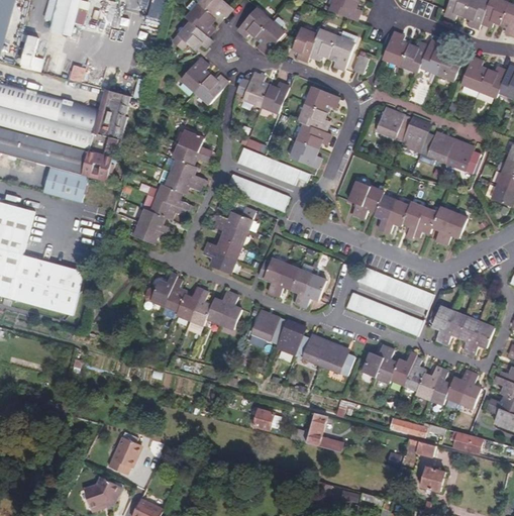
[(47,0),(42,18),(52,21),(49,30),(61,33),(64,21),(72,23),(74,17),(78,0),(47,0)]
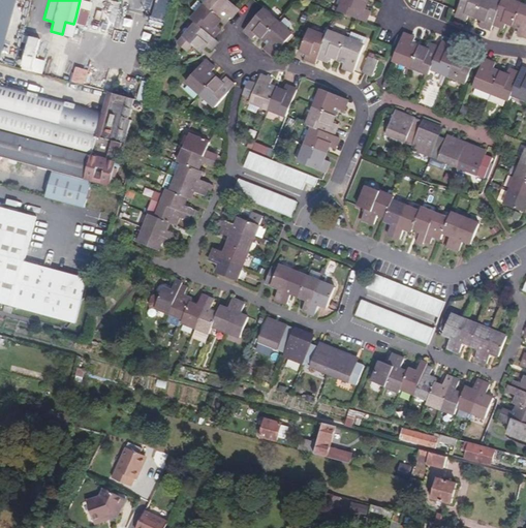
[(150,0),(147,12),(161,17),(165,2),(158,0),(150,0)]
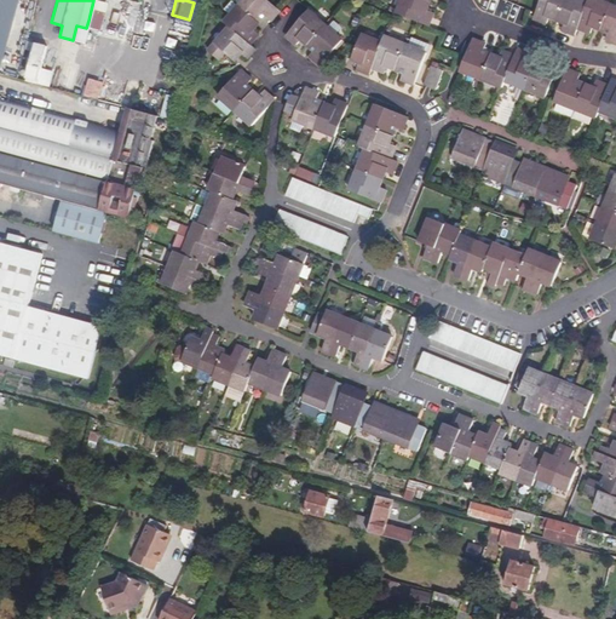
[(268,21),(277,10),(265,0),(239,0),(236,4),(255,22),(263,15),(264,17),(268,21)]
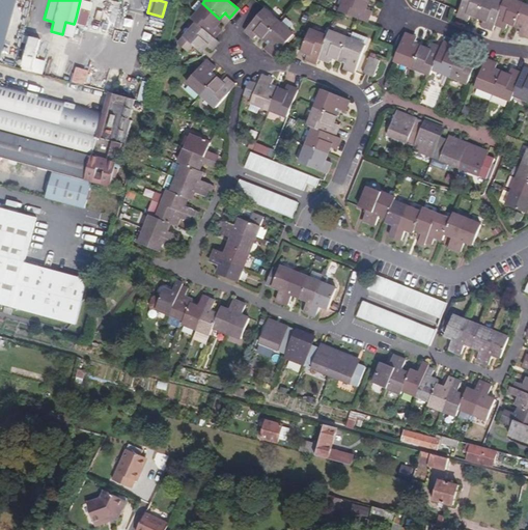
[(366,1),(363,0),(342,0),(337,11),(364,22),(369,10),(364,7),(366,1)]
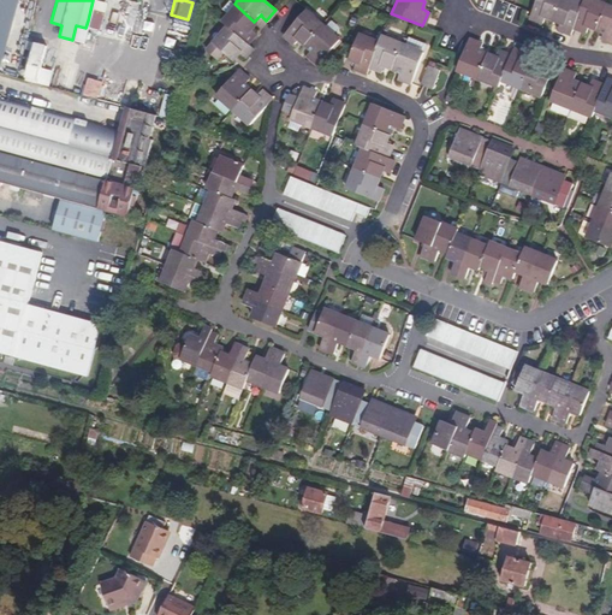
[(542,17),(551,19),(558,0),(534,0),(528,18),(541,23),(542,17)]
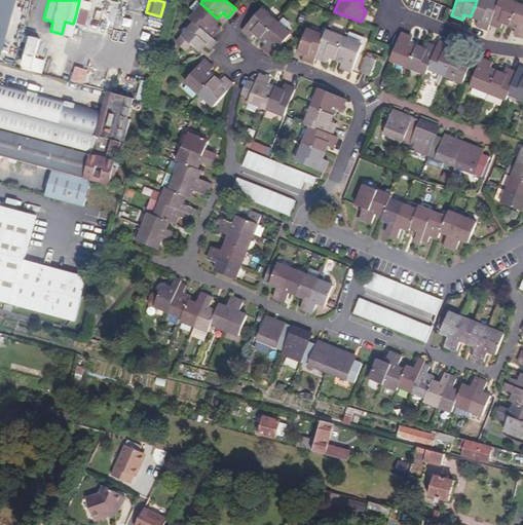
[(486,29),(488,24),(496,2),(491,0),(477,0),(471,16),(477,19),(475,25),(486,29)]
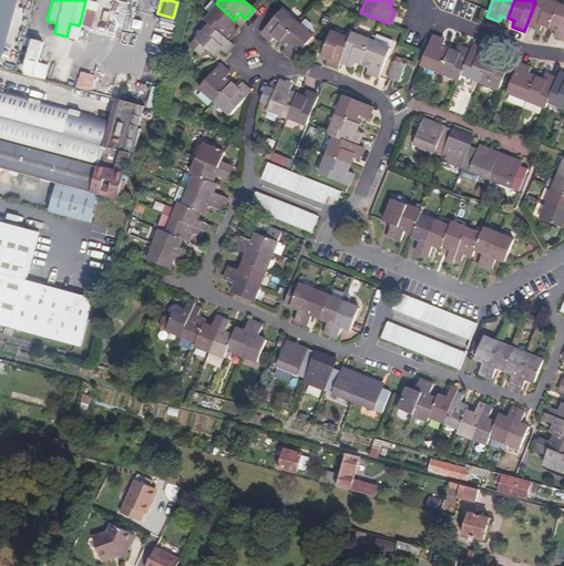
[(541,23),(549,27),(557,3),(549,0),(536,0),(535,2),(526,26),(539,30),(541,23)]
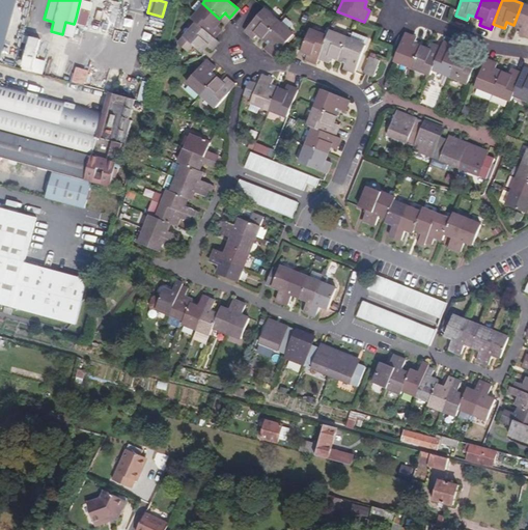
[(219,19),(202,3),(190,18),(195,23),(213,37),(214,36),(218,31),(220,29),(218,27),(215,24),(219,19)]
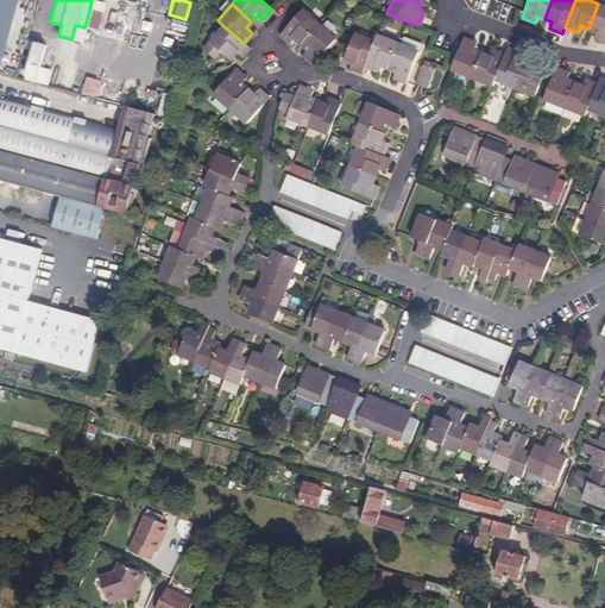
[(604,6),(598,4),(588,29),(596,31),(594,38),(604,42),(604,6)]
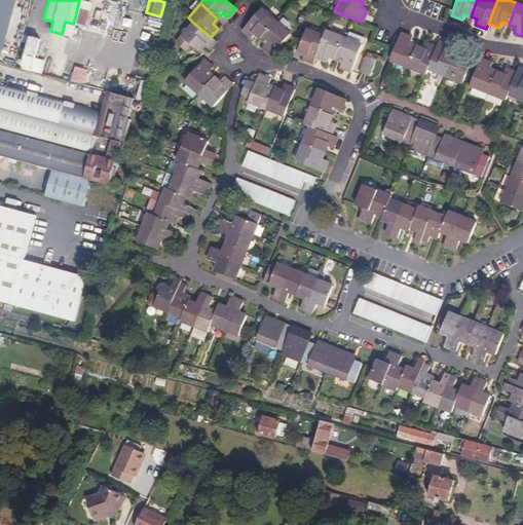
[(259,38),(273,21),(260,8),(240,30),(246,34),(249,37),(253,33),(259,38)]
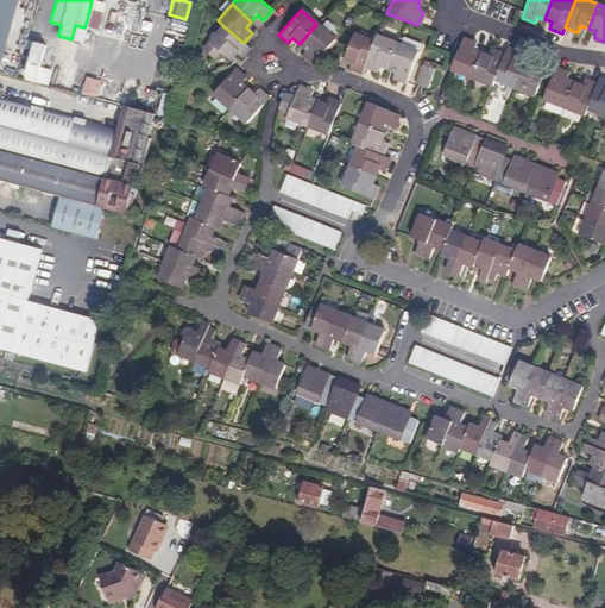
[(307,60),(312,64),(333,38),(316,24),(300,44),(306,50),(301,55),(307,60)]
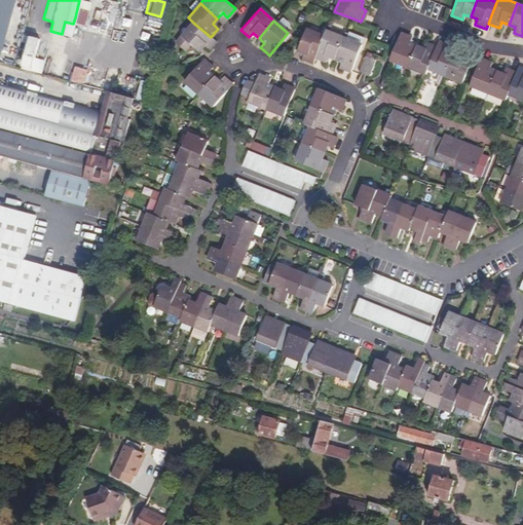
[(207,49),(210,46),(215,41),(211,37),(193,23),(190,26),(175,42),(183,50),(189,44),(197,52),(202,46),(207,49)]
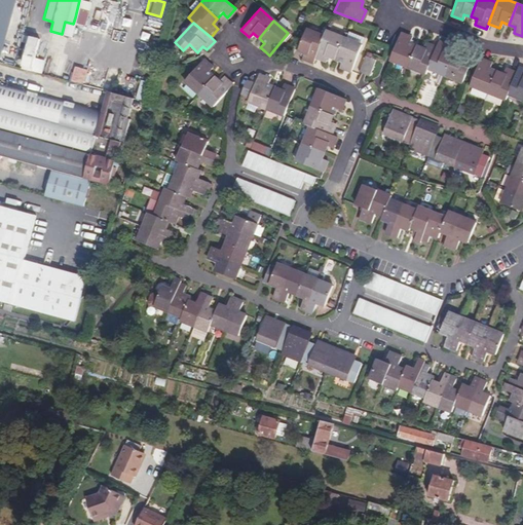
[(313,57),(322,35),(304,29),(296,49),(303,52),(300,58),(311,62),(313,57)]
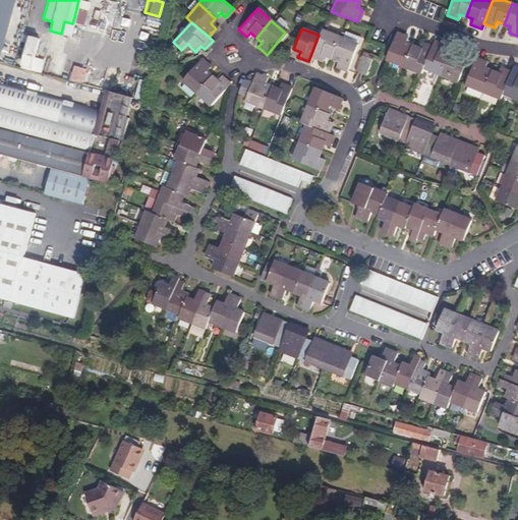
[(331,58),(339,37),(321,30),(319,35),(310,56),(322,61),(324,55),(331,58)]
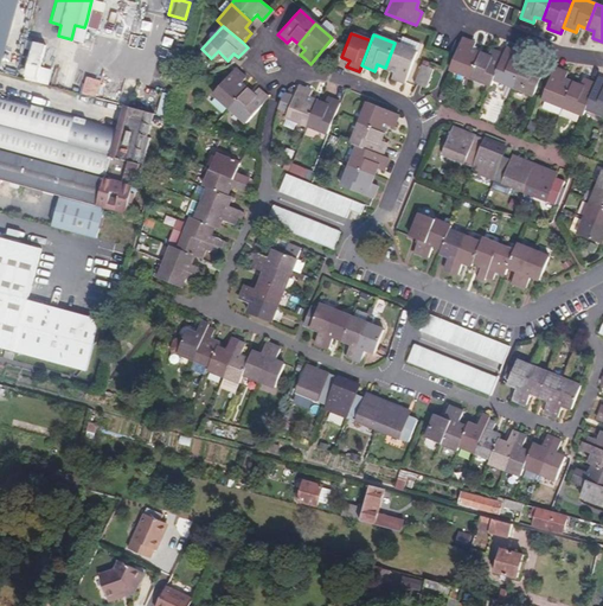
[(396,44),(414,50),(416,43),(398,36),(396,44)]
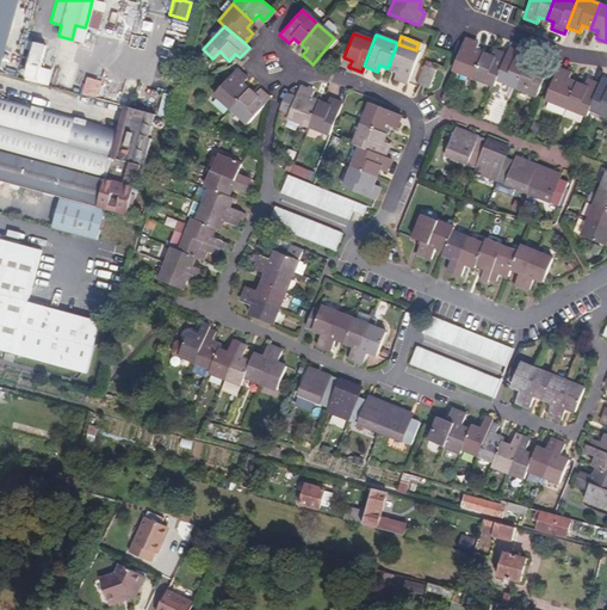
[(464,38),(457,55),(451,69),(471,78),(482,53),(474,50),(476,43),(469,39),(464,38)]
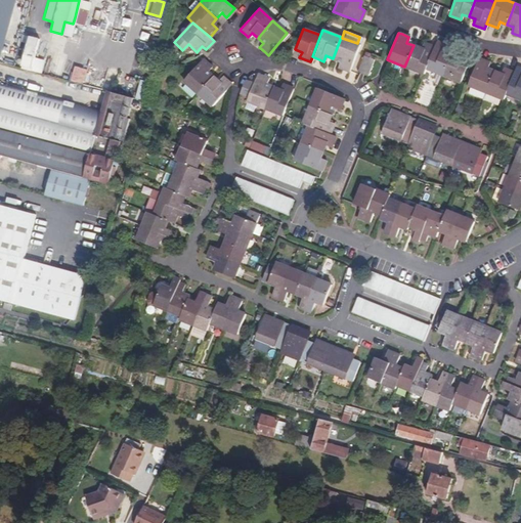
[(28,36),(20,63),(30,66),(31,67),(36,48),(38,39),(28,36)]
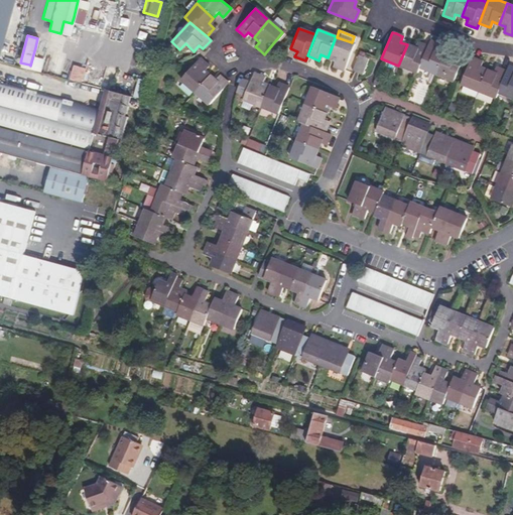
[(337,37),(336,36),(328,57),(334,59),(332,66),(343,71),(353,43),(352,42),(337,37)]
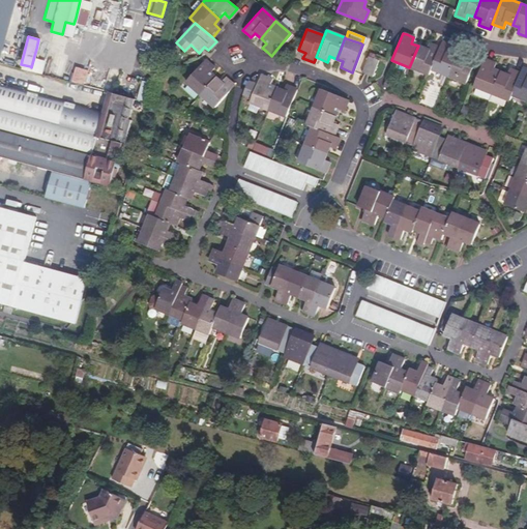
[(438,47),(430,68),(447,76),(456,54),(449,52),(451,46),(441,41),(438,47)]
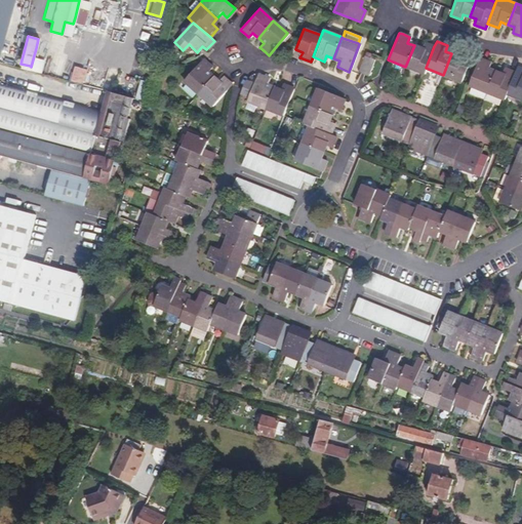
[(414,45),(405,67),(423,74),(426,68),(434,46),(424,42),(420,48),(414,45)]
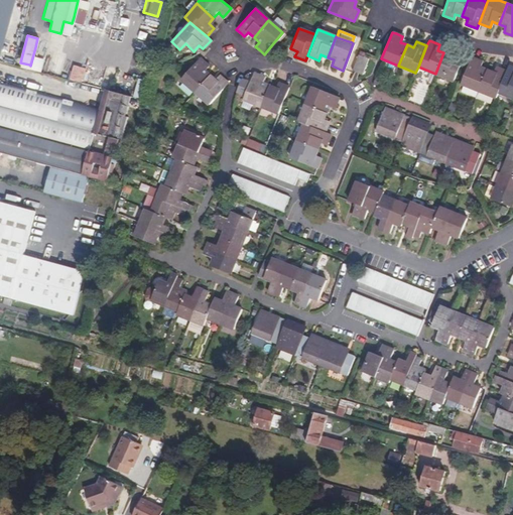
[(60,53),(35,47),(30,66),(29,65),(28,69),(55,76),(60,53)]
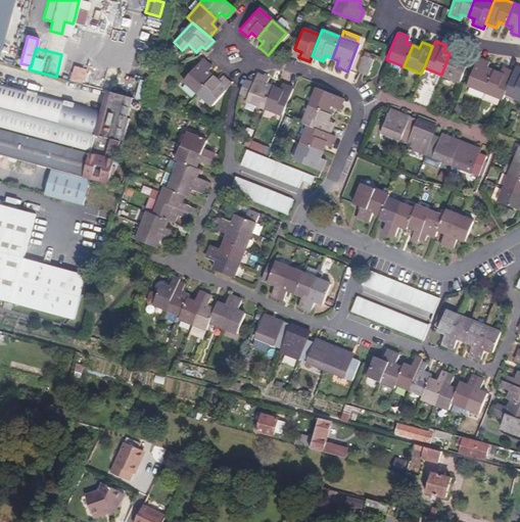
[(450,53),(441,75),(459,82),(469,55),(459,50),(456,55),(450,53)]
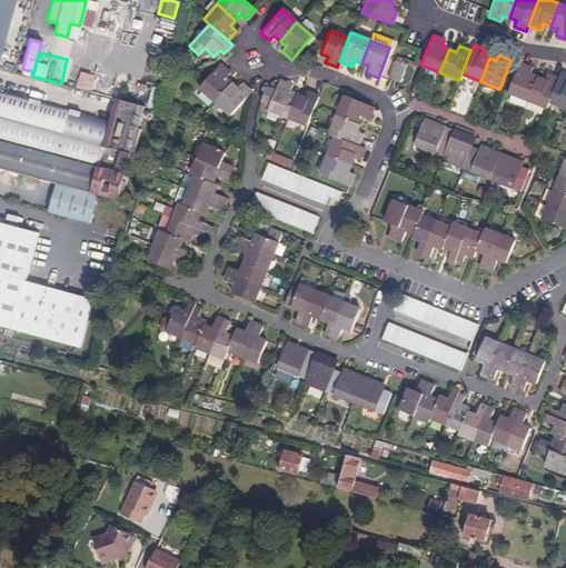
[(398,82),(405,65),(394,60),(387,78),(398,82)]
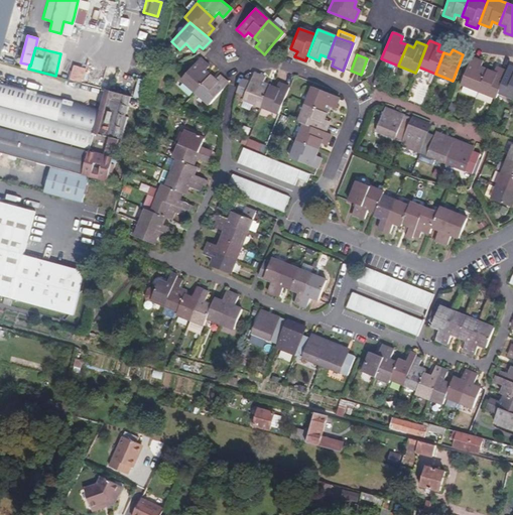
[(179,79),(194,92),(209,75),(204,70),(207,66),(203,61),(200,58),(199,57),(179,79)]
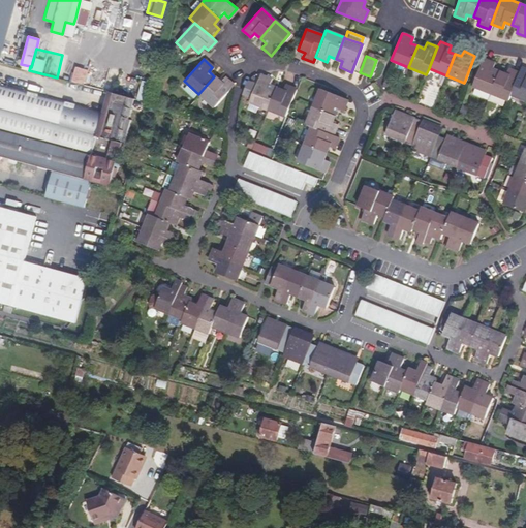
[(486,100),(489,93),(497,71),(491,69),(493,63),(482,59),(474,76),(472,82),(471,86),(474,87),(471,94),(486,100)]
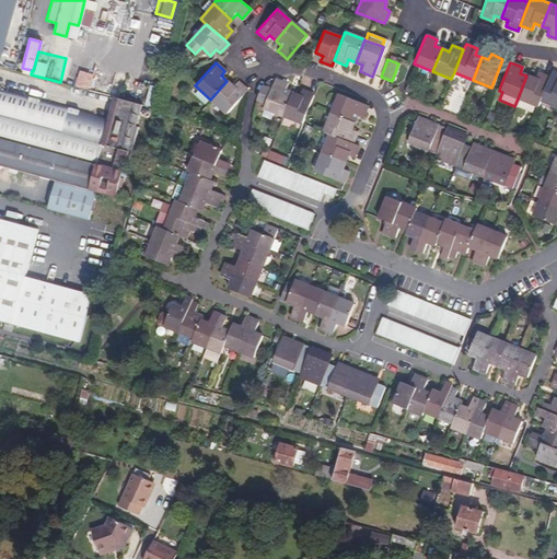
[(104,91),(109,68),(104,67),(99,90),(104,91)]
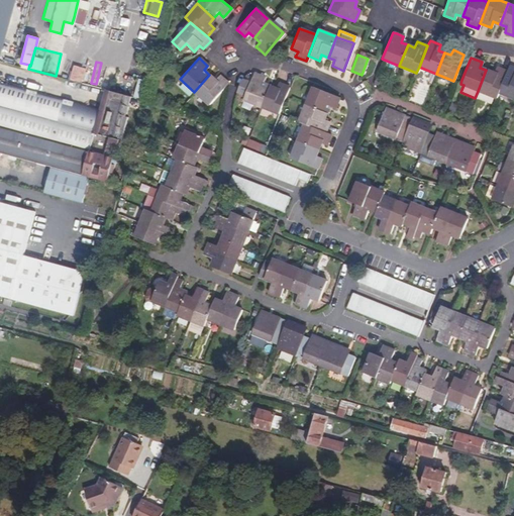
[(87,82),(88,66),(70,65),(69,80),(87,82)]
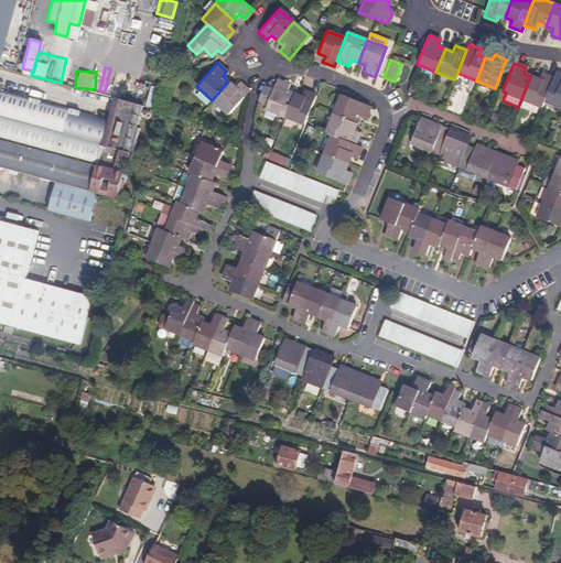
[(552,77),(542,100),(560,107),(560,74),(554,72),(552,77)]
